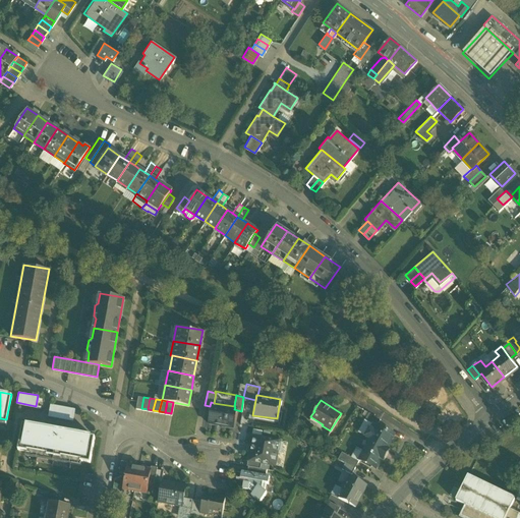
[(214,403),(211,402),(210,406),(208,422),(231,427),(234,409),(235,407),(234,406),(214,403)]
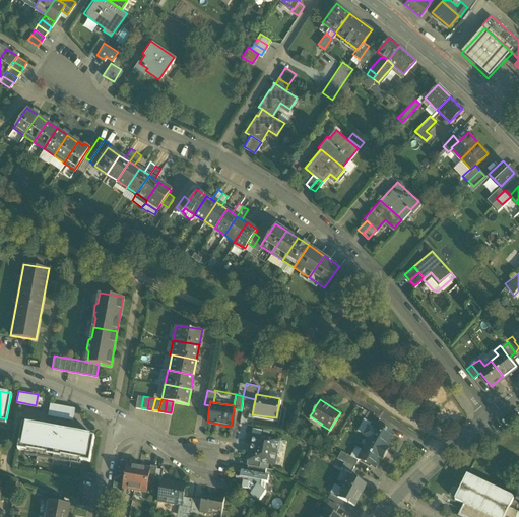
[(315,406),(307,401),(303,408),(309,412),(306,417),(309,419),(311,416),(310,415),(314,410),(313,410),(315,406)]
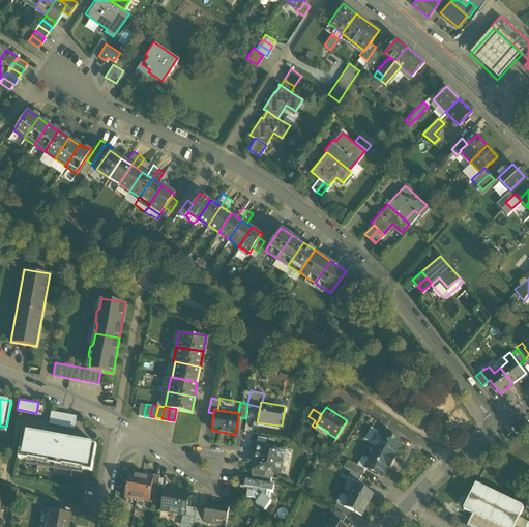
[(76,415),(51,411),(49,421),(74,427),(76,415)]
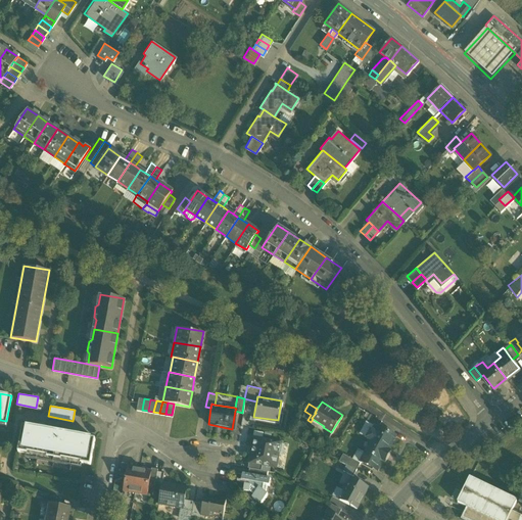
[(304,411),(298,421),(303,425),(307,420),(311,415),(304,411)]
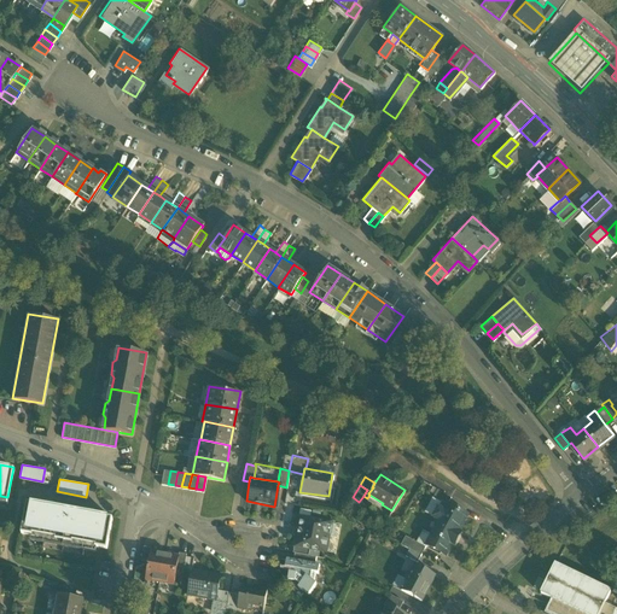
[(450,496),(437,487),(434,492),(432,496),(440,500),(441,498),(447,502),(450,496)]
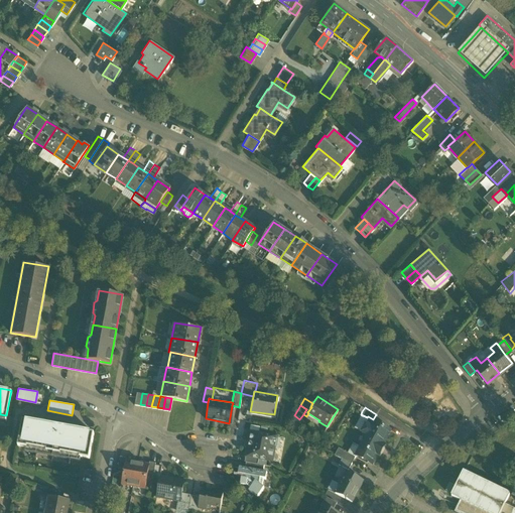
[(361,414),(354,426),(361,430),(368,434),(382,441),(389,428),(373,419),(368,416),(367,417),(361,414)]
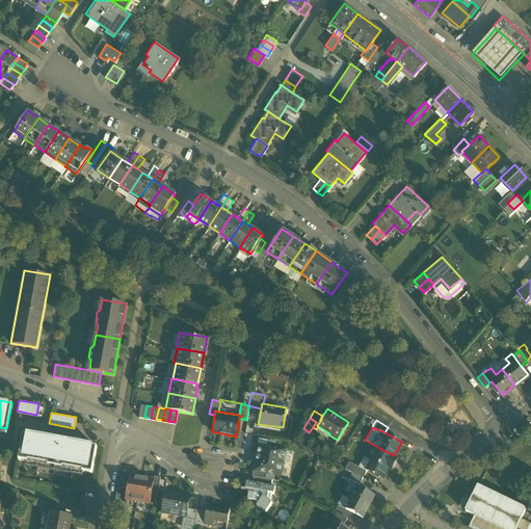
[(73,441),(45,435),(45,432),(40,431),(38,434),(22,431),(18,458),(27,459),(27,458),(47,463),(47,464),(61,467),(61,465),(81,469),(81,470),(90,472),(96,445),(79,442),(80,439),(74,438),(73,441)]
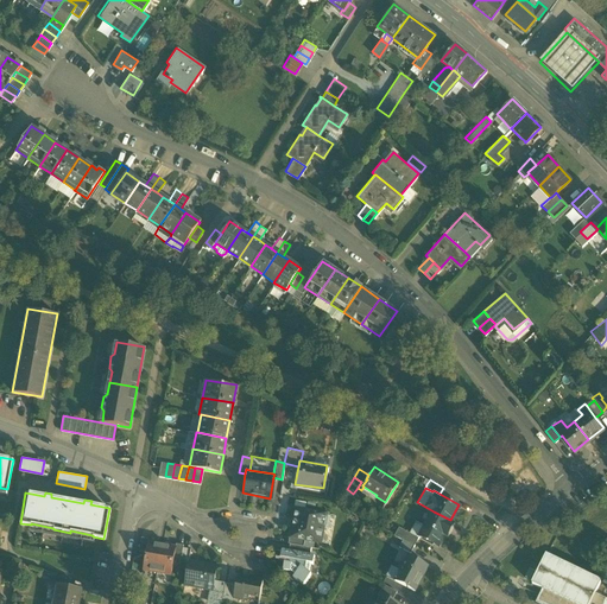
[(329,514),(295,508),(292,516),(291,516),(290,526),(291,526),(290,534),(304,538),(320,540),(322,525),(327,526),(328,515),(329,514)]
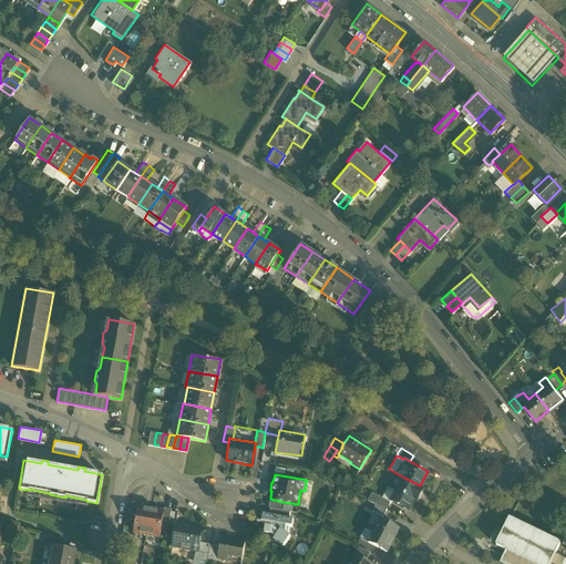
[(394,489),(387,484),(381,495),(389,500),(390,498),(408,508),(420,485),(404,478),(400,485),(397,483),(394,489)]
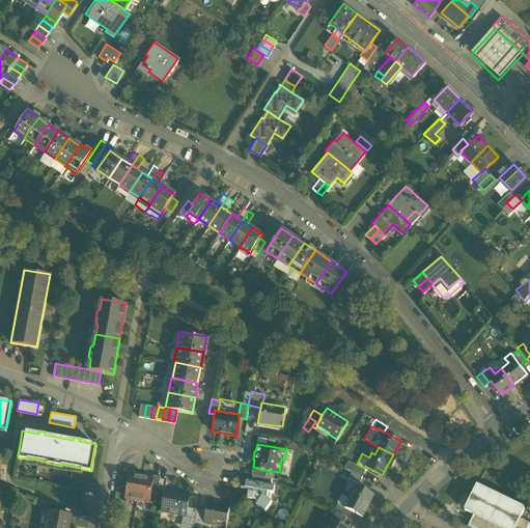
[(357,464),(347,459),(343,467),(351,470),(360,475),(364,468),(357,464)]
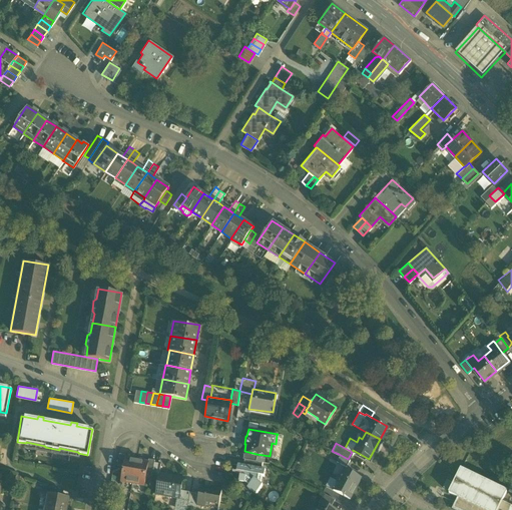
[(257,454),(244,451),(243,451),(242,458),(243,458),(256,460),(257,454)]
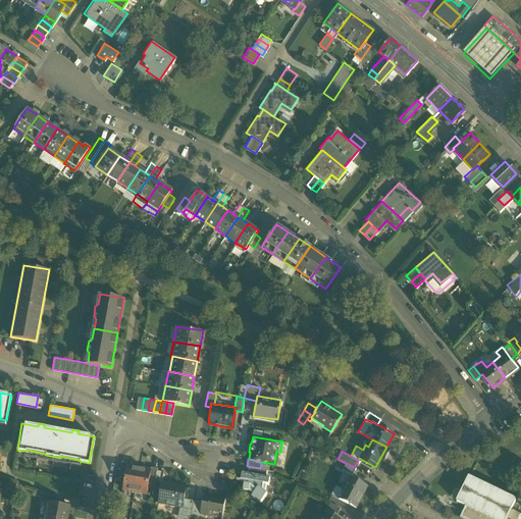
[(126,462),(120,460),(118,472),(124,473),(126,464),(126,462)]
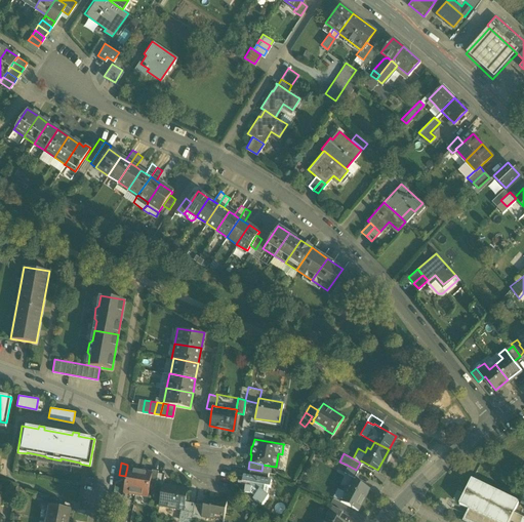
[(356,470),(347,465),(344,471),(354,476),(356,470)]
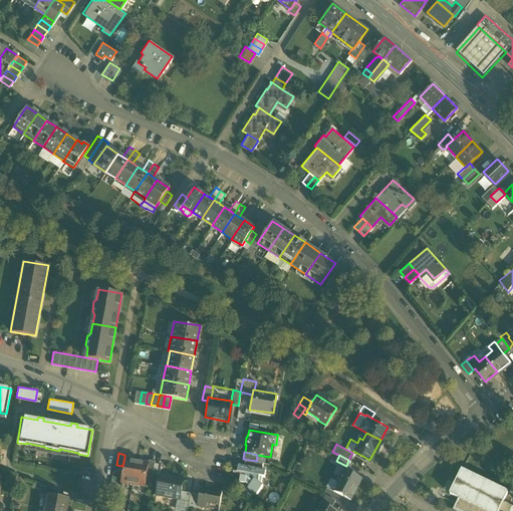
[(136,460),(124,457),(122,466),(119,480),(132,482),(136,460)]
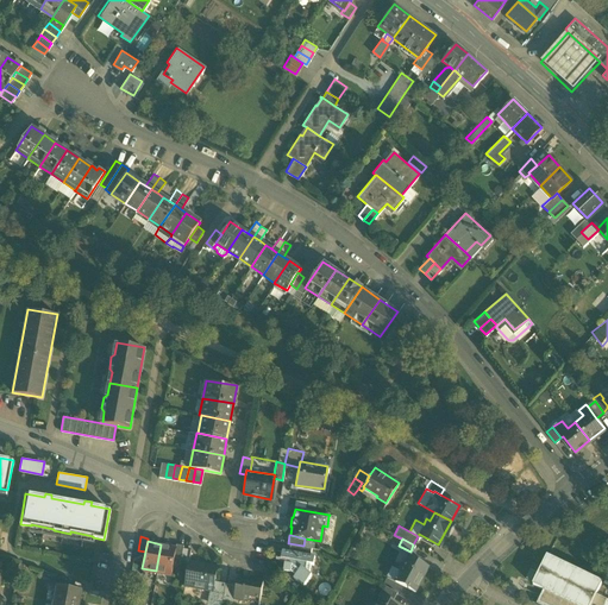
[(304,546),(289,543),(288,550),(309,554),(311,547),(304,546)]
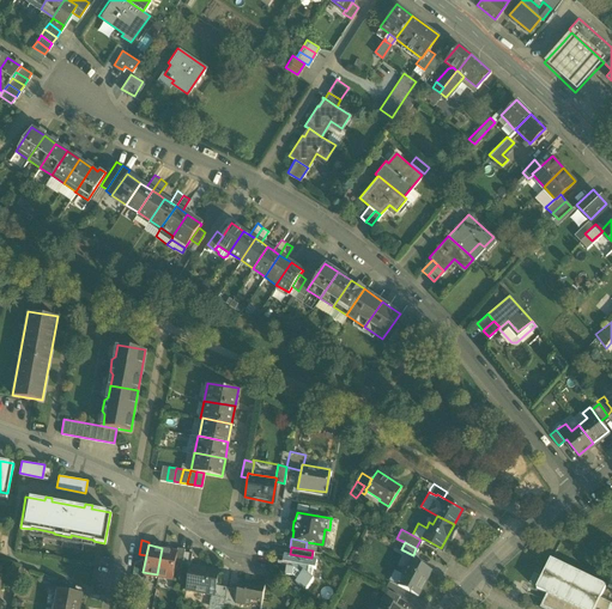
[(176,550),(162,548),(157,574),(171,578),(175,560),(176,550)]
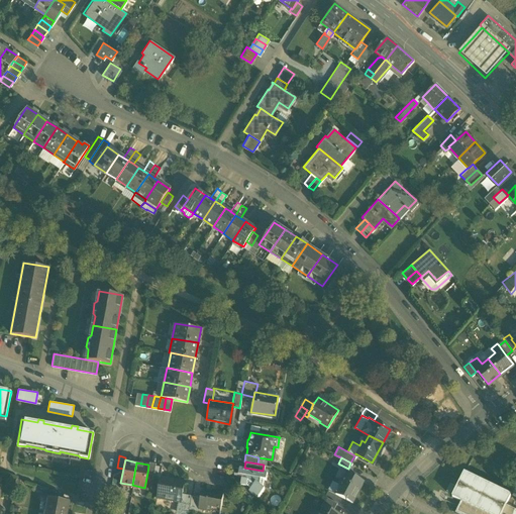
[(162,466),(155,465),(153,474),(152,476),(160,477),(162,466)]
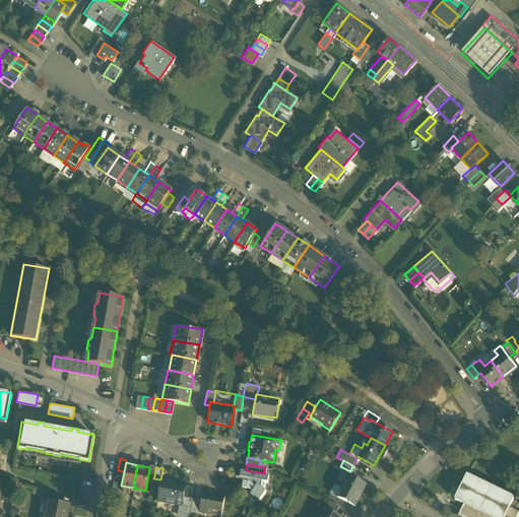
[(246,470),(240,469),(239,476),(243,477),(243,480),(242,480),(242,482),(252,490),(250,493),(258,499),(265,491),(263,489),(265,480),(266,481),(268,474),(264,473),(246,470)]
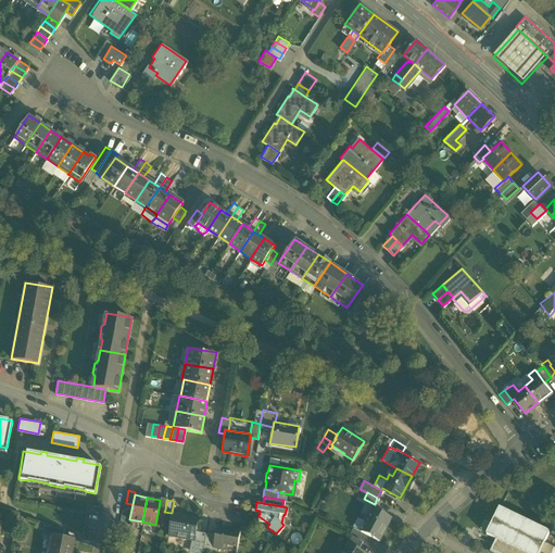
[(550,530),(499,506),(490,523),(486,532),(495,537),(490,550),(496,552),(554,552),(554,547),(543,542),(550,530)]
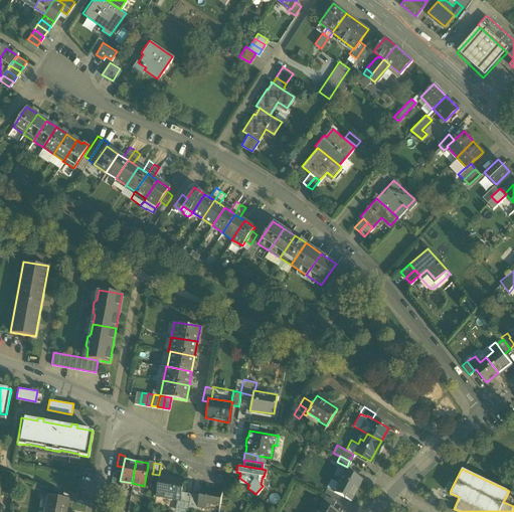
[(361,478),(345,470),(334,490),(350,499),(361,478)]
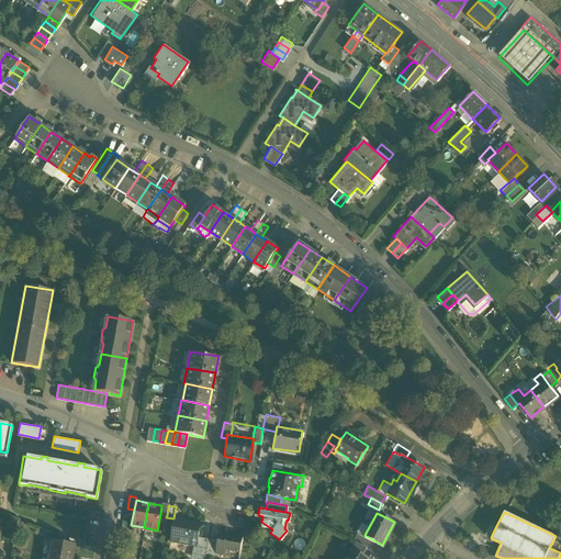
[(200,523),(174,517),(174,518),(169,538),(195,544),(200,523)]
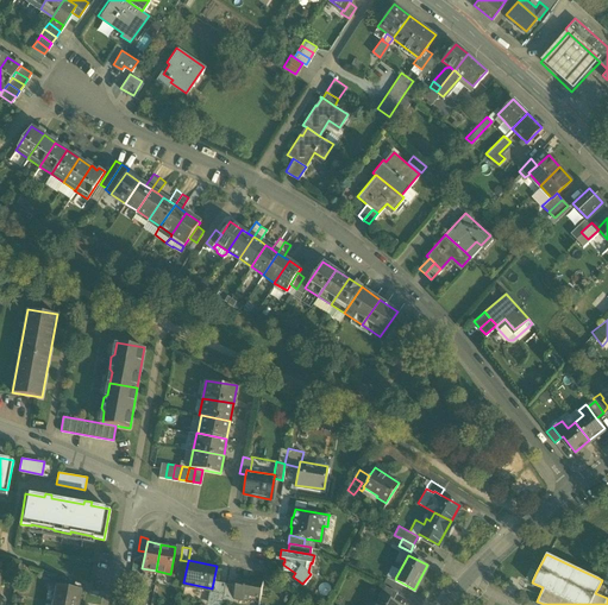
[(262,579),(236,575),(234,584),(232,597),(246,599),(248,596),(258,598),(262,579)]
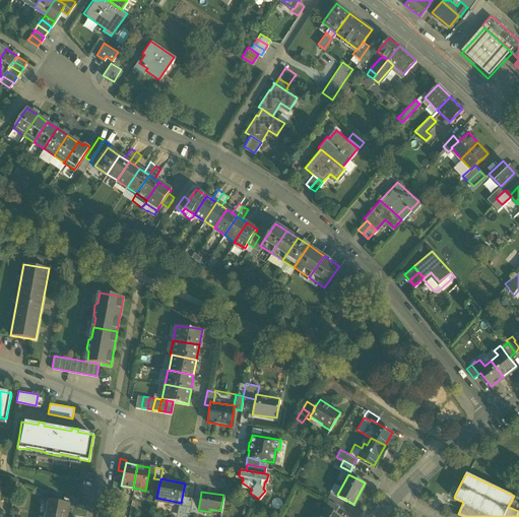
[(192,498),(185,496),(180,516),(188,516),(189,512),(192,498)]
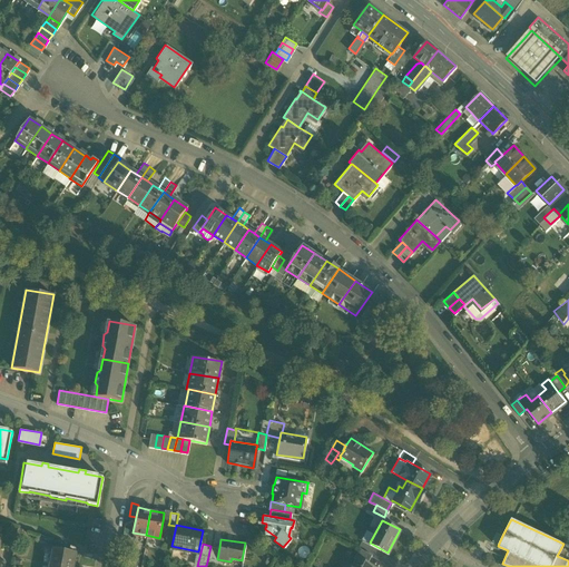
[(219,547),(211,546),(207,561),(216,563),(217,559),(219,547)]
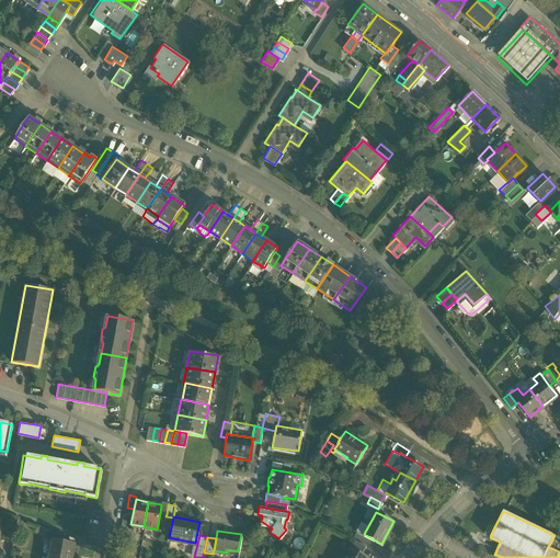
[(71,557),(75,542),(53,538),(49,555),(69,557),(71,557)]
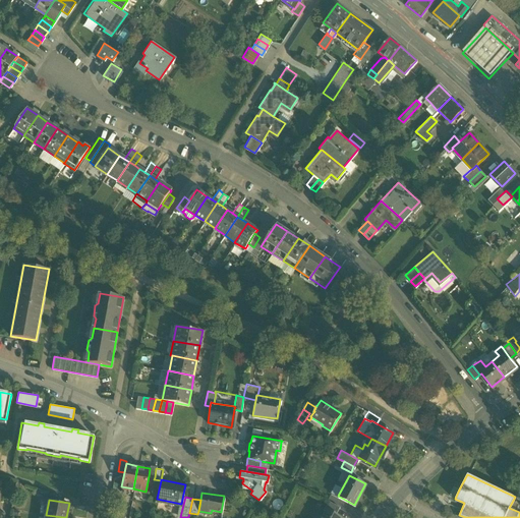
[(339,506),(328,500),(323,509),(326,510),(326,509),(335,514),(339,506)]
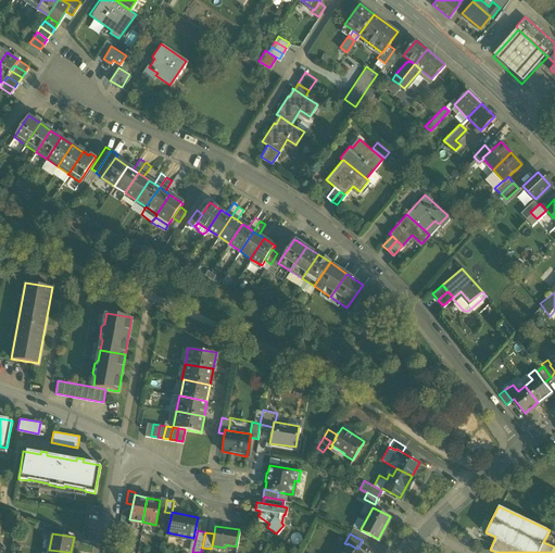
[(348,544),(342,552),(361,552),(363,551),(357,549),(348,543),(348,544)]
